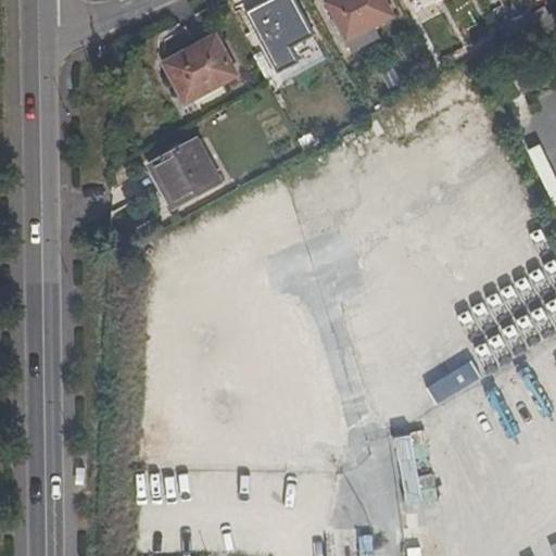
[(300,62),(292,48),(314,35),(295,0),(267,0),(245,11),(278,73),(300,62)]
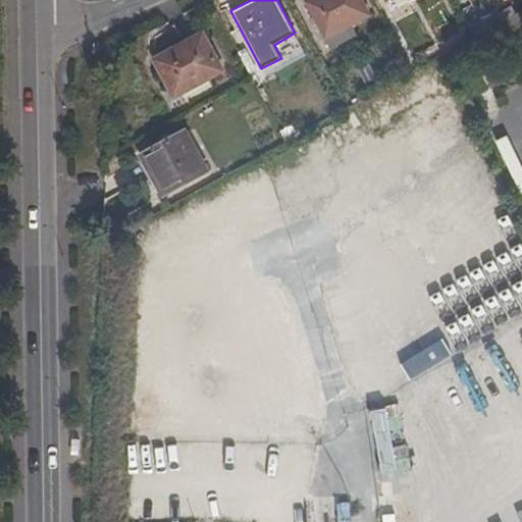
[(309,0),(308,1),(327,37),(352,23),(368,14),(360,0),(309,0)]
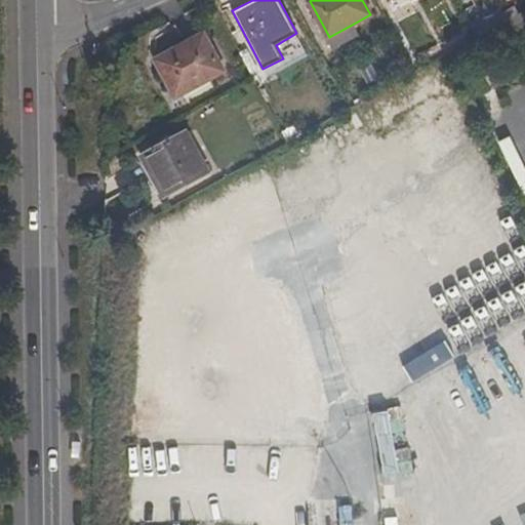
[(334,48),(359,36),(354,24),(329,37),(334,48)]
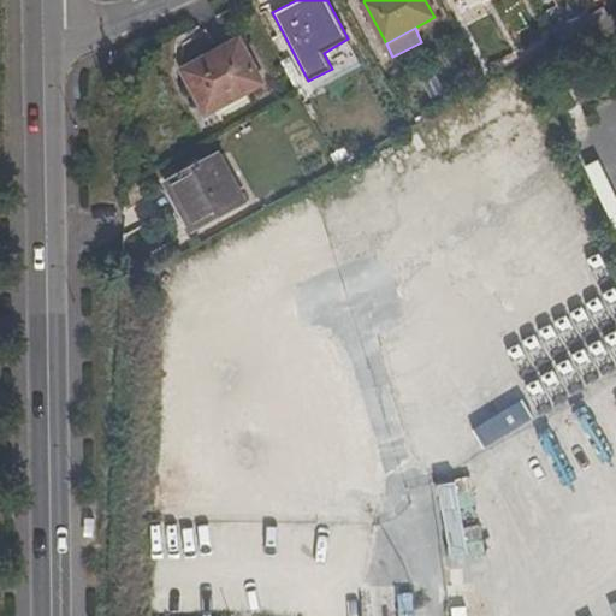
[(182,67),(206,113),(262,82),(238,37),(182,67)]
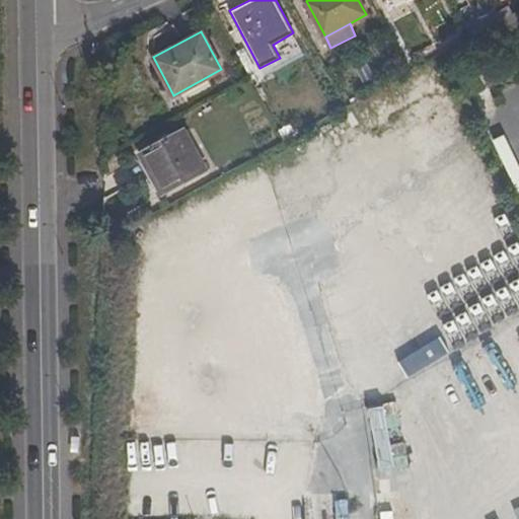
[(254,70),(243,49),(237,52),(248,74),(254,70)]
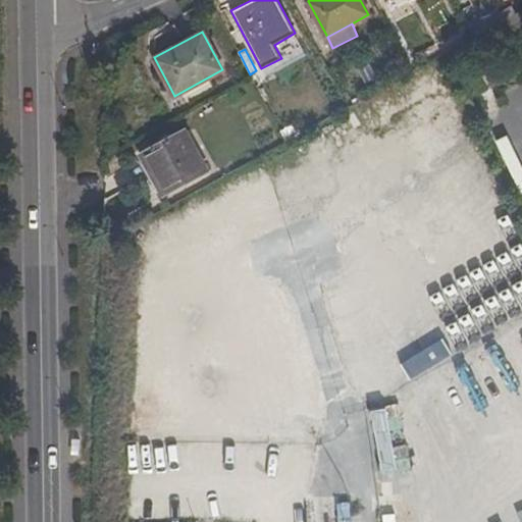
[(207,171),(185,132),(140,155),(162,196),(207,171)]
